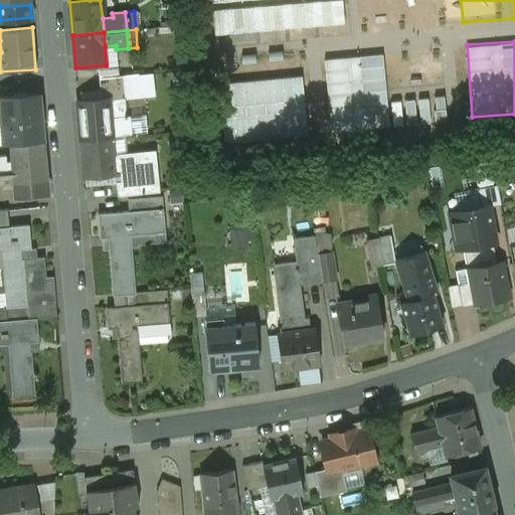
[(139,73),(123,75),(125,98),(126,99),(141,97),(139,73)]
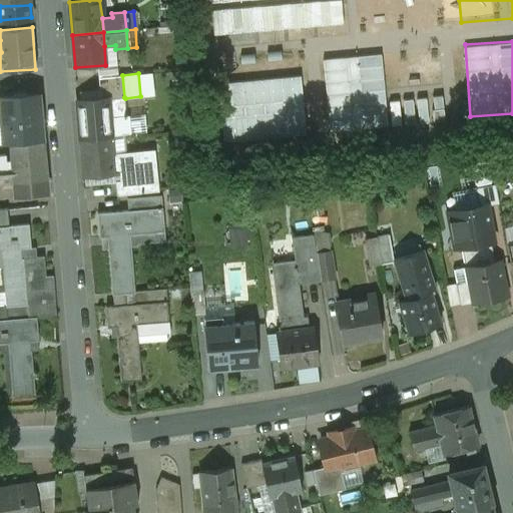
[(124,97),(122,75),(98,77),(100,98),(100,99),(124,97)]
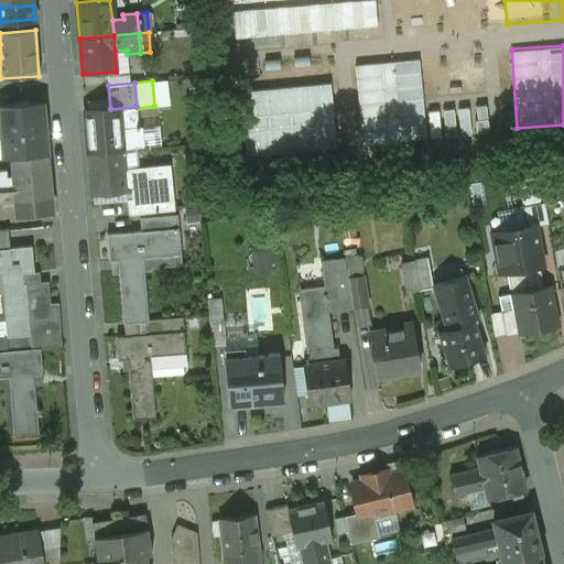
[(246,88),(250,153),(339,148),(335,83),(246,88)]
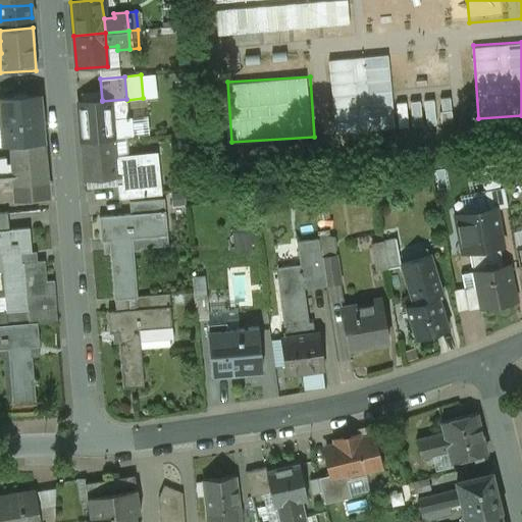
[(39,95),(0,99),(5,146),(12,146),(43,143),(39,95)]
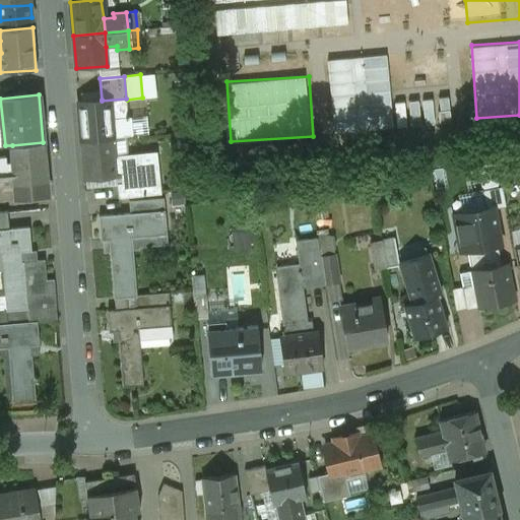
[(126,99),(102,101),(102,100),(79,103),(82,139),(113,137),(130,136),(128,116),(129,116),(127,100),(126,99)]
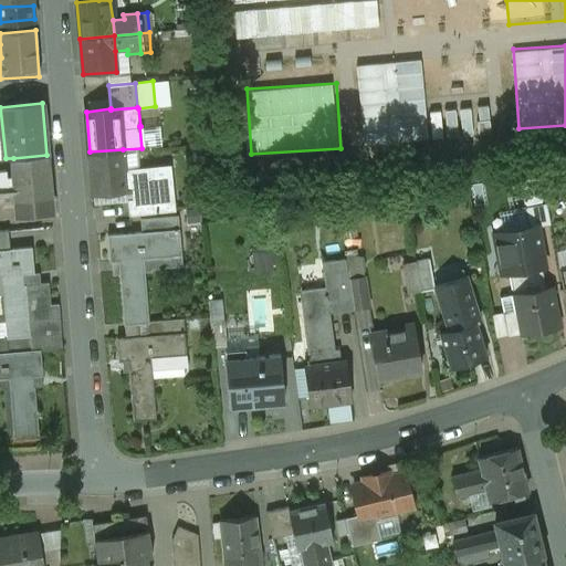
[(169,167),(125,170),(123,149),(90,152),(94,195),(132,190),(133,199),(156,197),(157,212),(174,210),(169,167)]
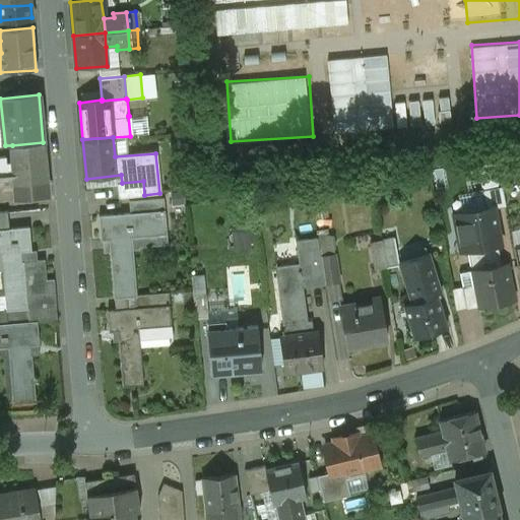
[(43,142),(12,145),(14,163),(5,164),(5,157),(0,156),(0,186),(16,185),(17,199),(48,197),(43,142)]
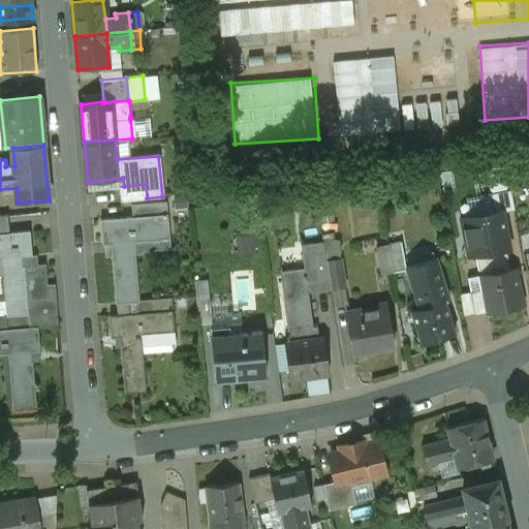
[(124,186),(119,186),(121,201),(147,198),(146,184),(124,186)]
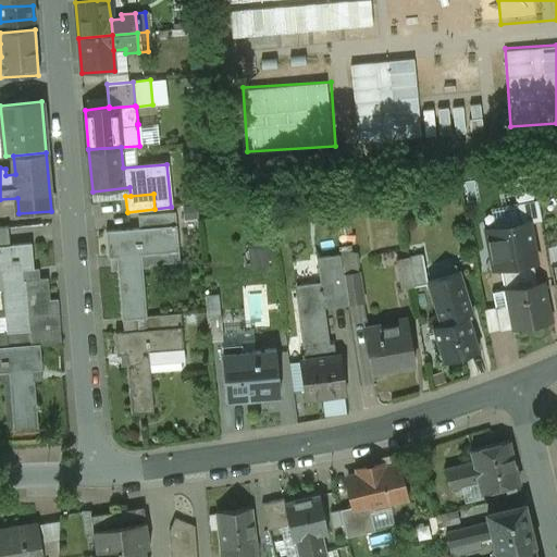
[(539,200),(518,205),(521,224),(530,223),(530,224),(543,222),(539,200)]
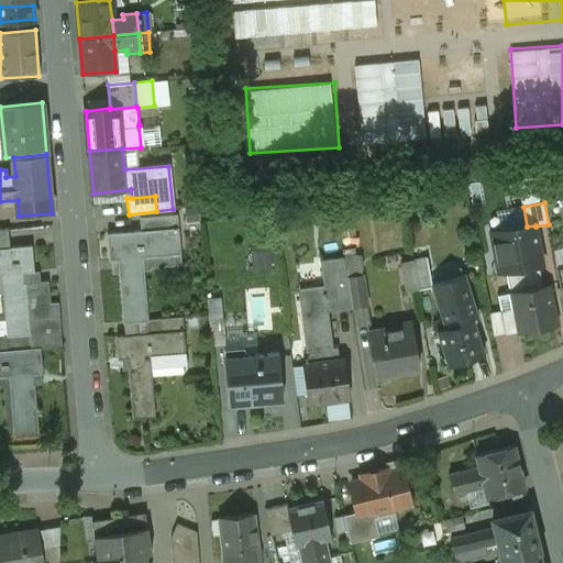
[(142,269),(134,269),(133,258),(178,254),(175,216),(139,219),(140,232),(107,235),(109,261),(120,260),(121,269),(119,271),(123,322),(146,320),(147,320),(142,269)]
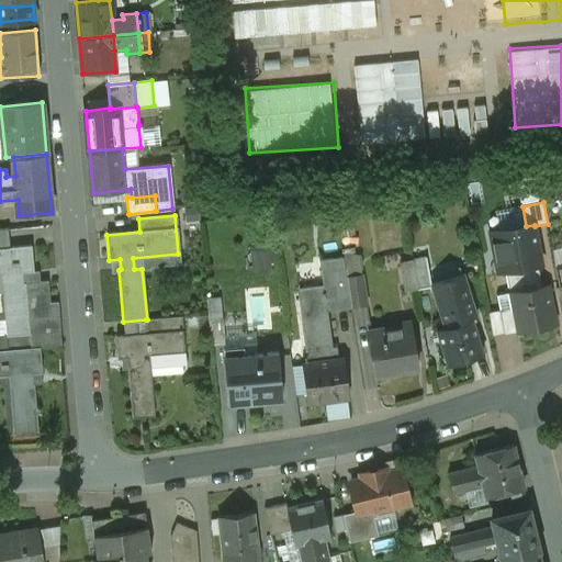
[(526,226),(492,233),(495,253),(501,256),(503,272),(506,271),(510,293),(542,287),(538,265),(541,265),(535,226),(535,225),(526,226)]
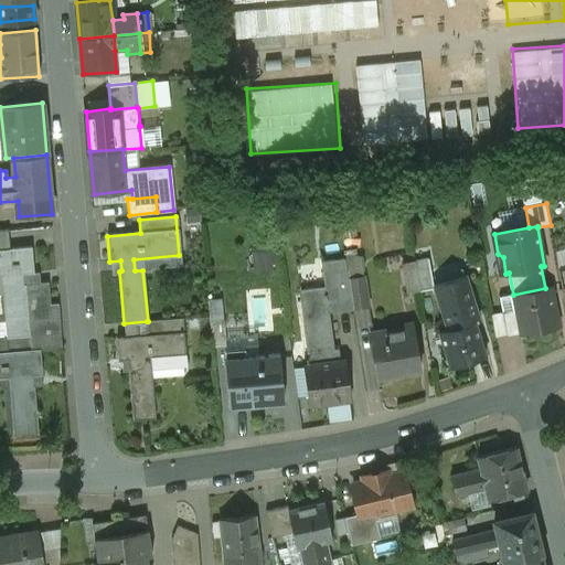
[(0,275),(8,275),(9,287),(1,288),(6,338),(31,336),(27,285),(23,285),(22,274),(34,273),(32,247),(0,249),(0,275)]
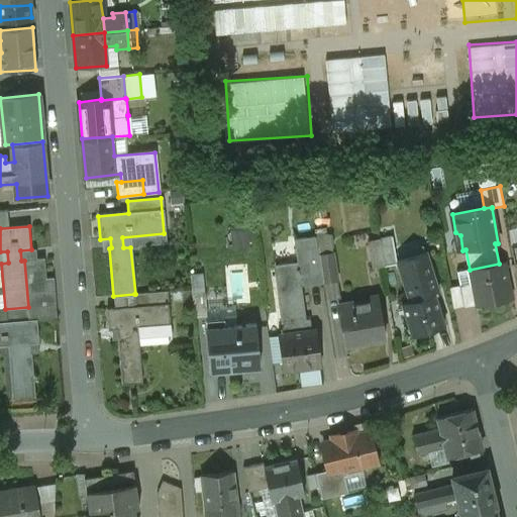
[(251,229),(233,228),(233,245),(251,245),(251,229)]
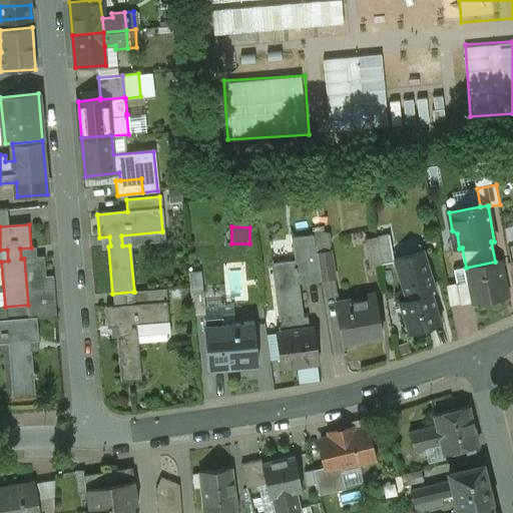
[(389,234),(375,237),(380,263),(380,265),(394,263),(389,234)]
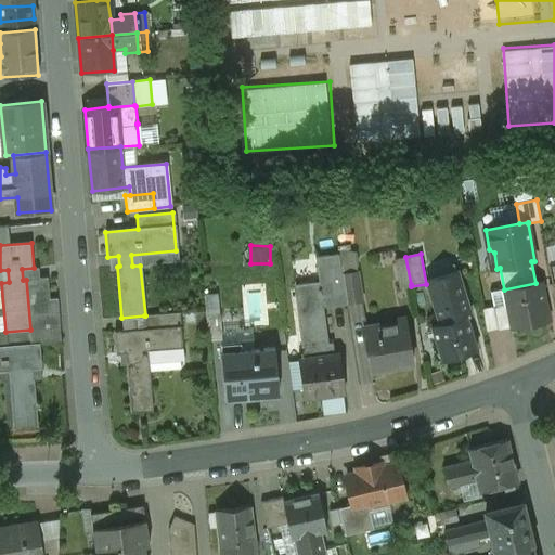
[(339,255),(317,258),(320,285),(323,309),(325,309),(347,306),(343,274),(339,255)]
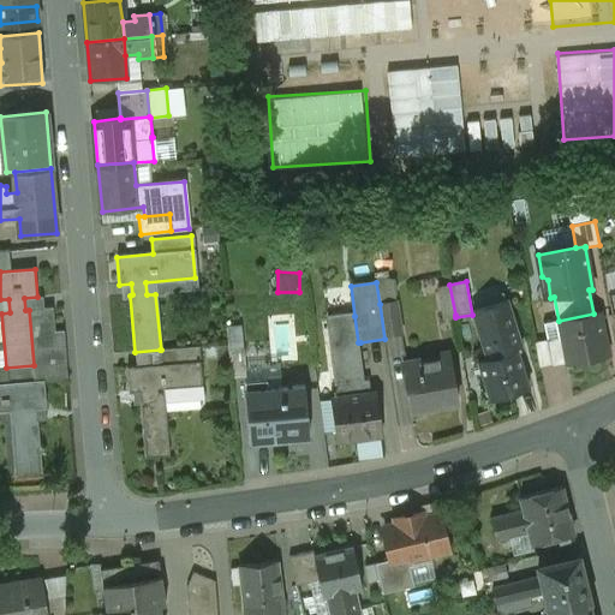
[(449,285),(439,286),(445,317),(455,315),(449,285)]
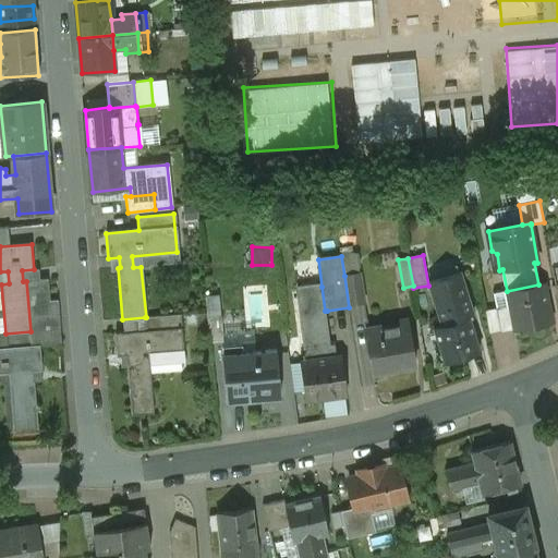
[(456,274),(428,282),(443,325),(469,316),(470,318),(473,317),(456,266),(453,267),(456,274)]
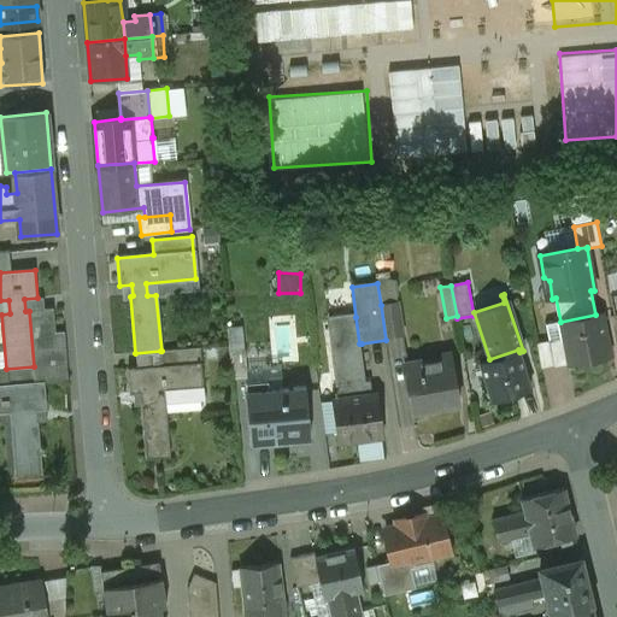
[(399,303),(381,305),(386,340),(405,336),(399,303)]
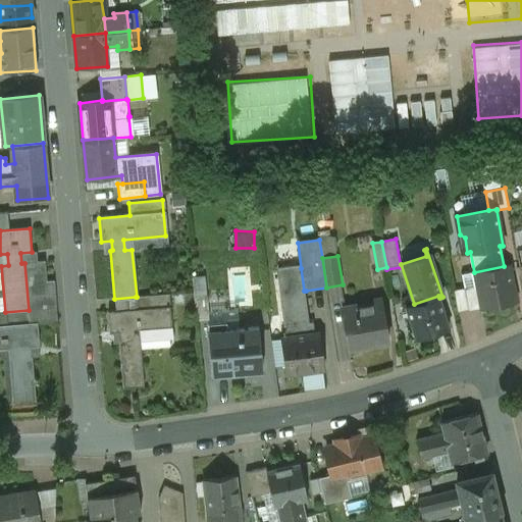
[(504,266),(474,272),(481,309),(516,302),(509,265),(504,266)]
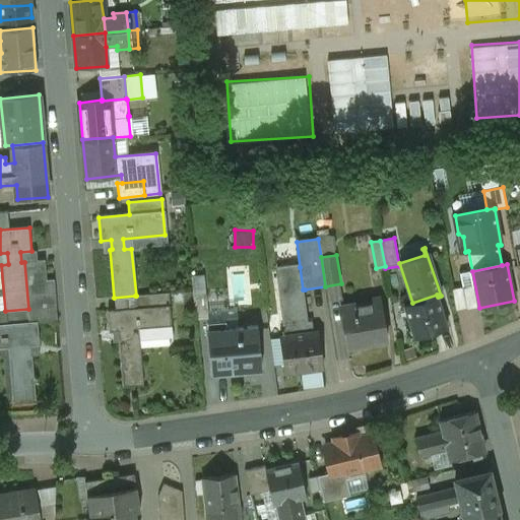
[(299,273),(276,275),(283,336),(279,337),(284,373),(324,368),(319,331),(315,332),(313,321),(309,322),(305,289),(303,289),(300,267),(298,267),(299,273)]
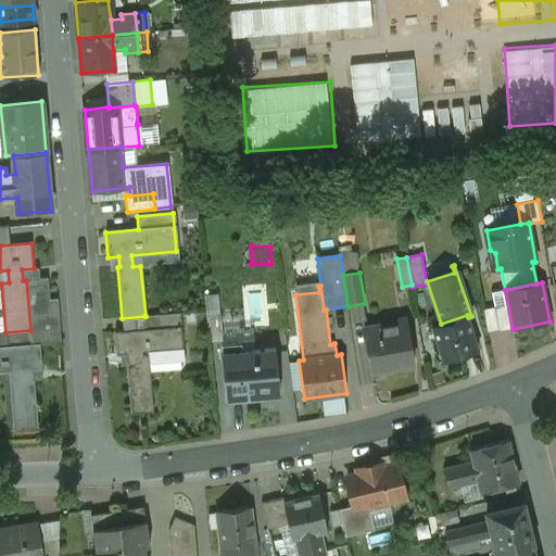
[(505,290),(492,292),(500,331),(513,329),(505,290)]
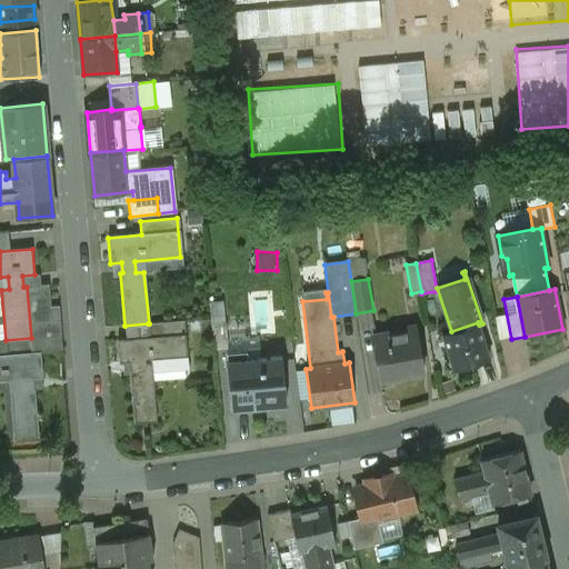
[(149,323),(148,323),(150,338),(185,335),(183,320),(149,323)]
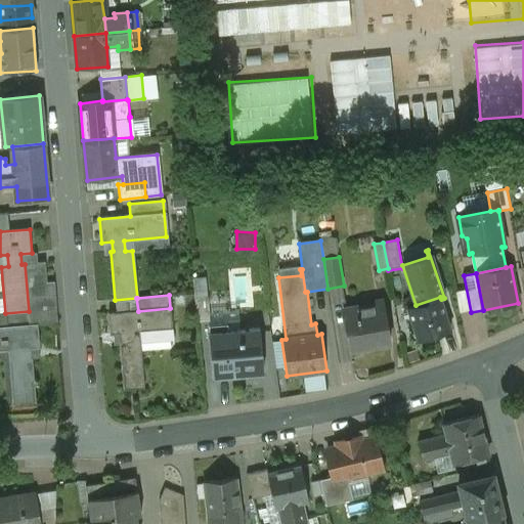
[(416,305),(407,308),(418,341),(450,331),(441,299),(440,297),(416,305)]
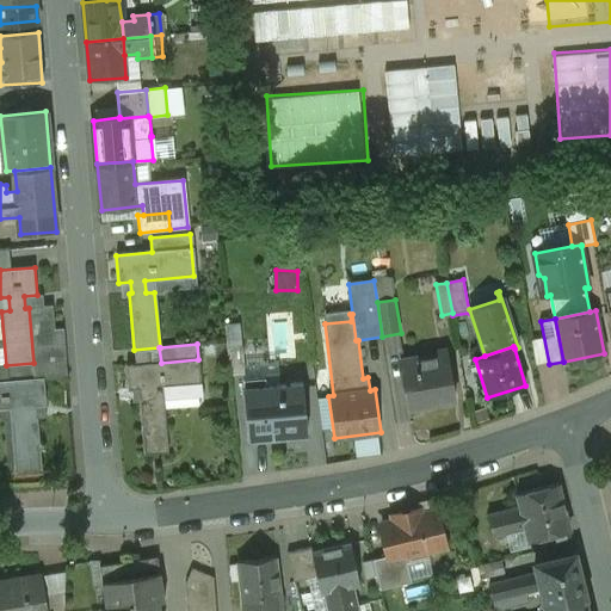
[(241,347),(227,349),(229,375),(244,374),(241,347)]
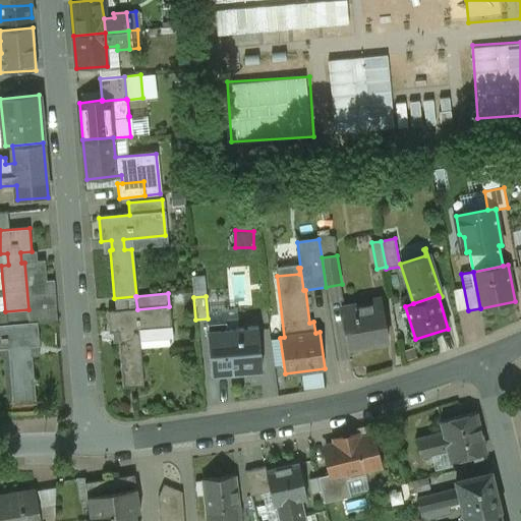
[(383,302),(343,309),(349,348),(389,341),(383,302)]
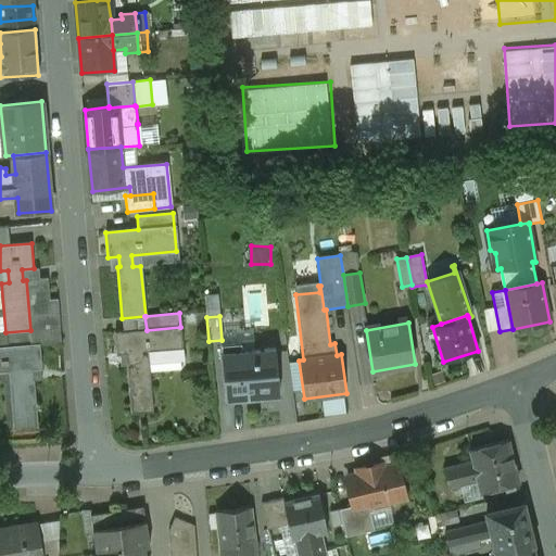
[(147,330),(115,333),(117,356),(126,355),(133,415),(154,413),(148,353),(184,350),(180,327),(147,330)]
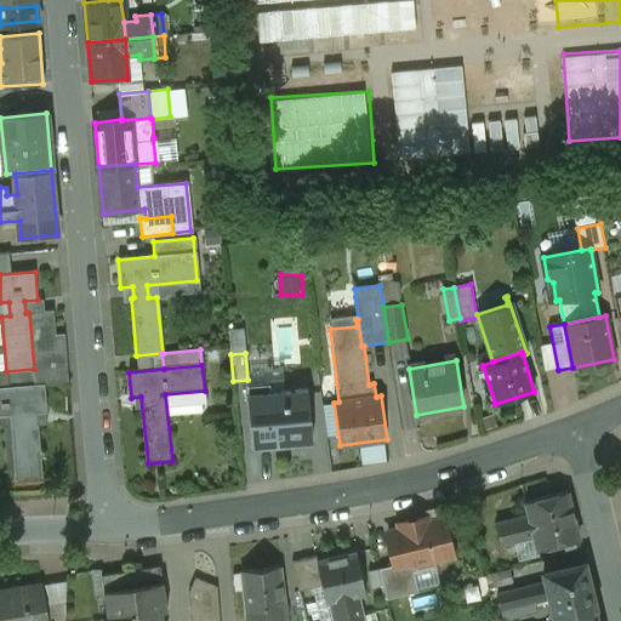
[(34,369),(6,371),(7,387),(0,387),(0,414),(11,414),(16,482),(43,478),(36,415),(46,414),(44,386),(35,386),(34,369)]
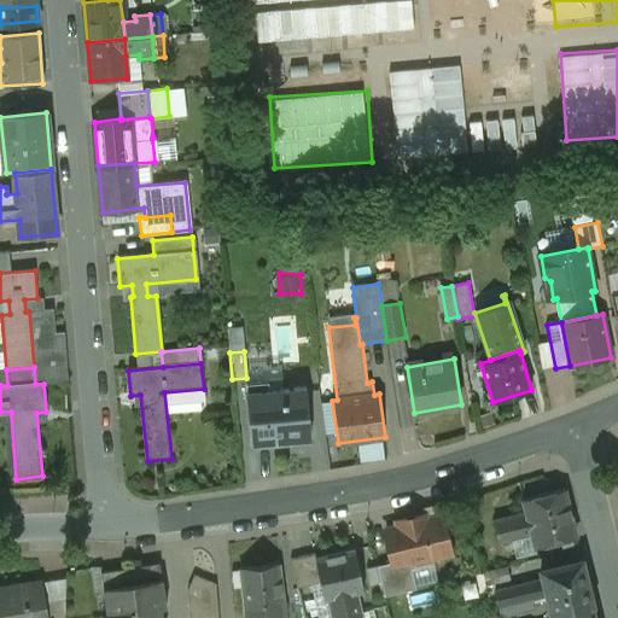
[(304,388),(268,391),(267,382),(245,384),(251,445),(275,443),(274,437),(307,435),(308,441),(309,441),(304,388)]
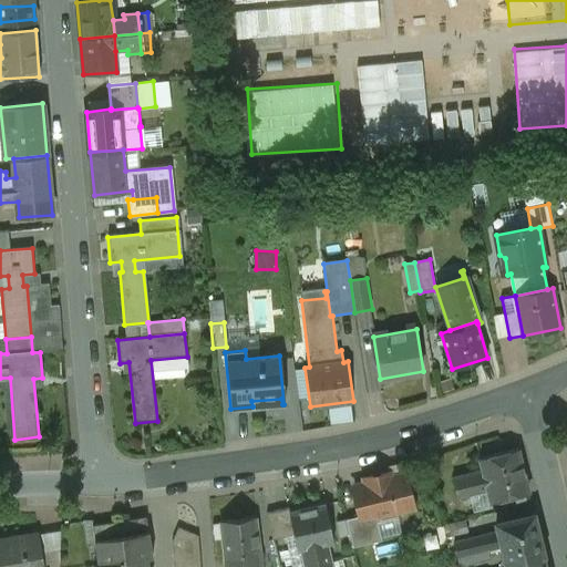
[(517,450),(480,459),(483,471),(487,490),(491,502),(528,493),(517,450)]
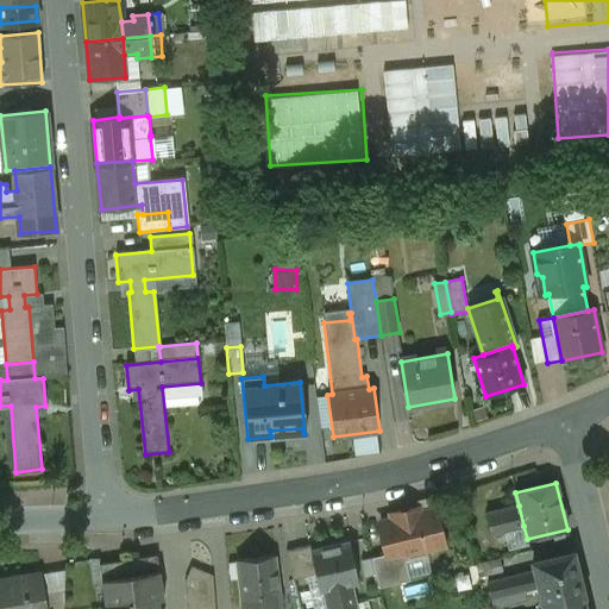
[(433,498),(435,512),(439,523),(459,518),(453,493),(433,498)]
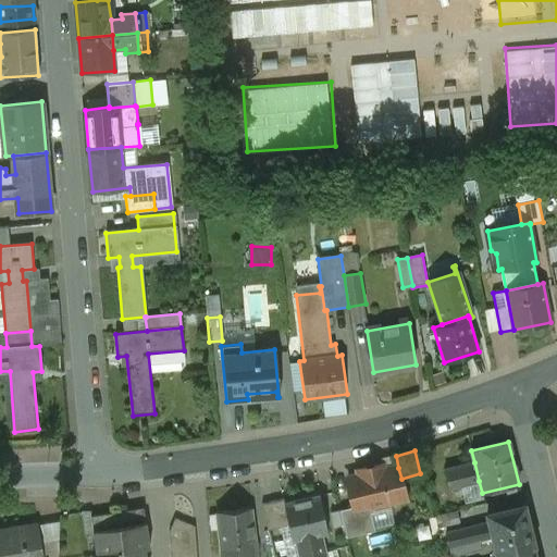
[(474,462),(445,470),(449,489),(479,481),(474,462)]
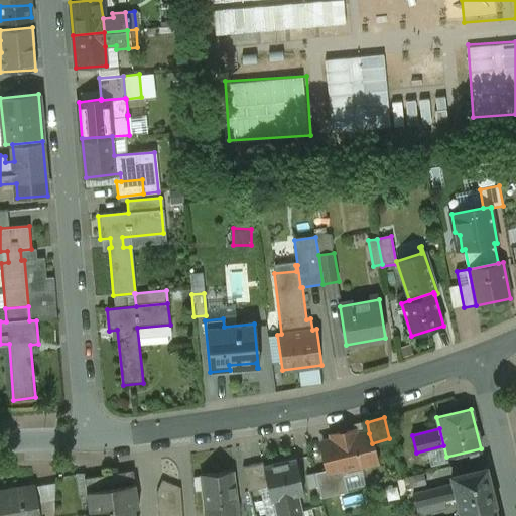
[(354,430),(333,435),(335,441),(321,444),(328,470),(331,479),(344,476),(347,475),(347,474),(360,470),(359,465),(376,461),(372,443),(369,433),(355,436),(354,430)]
